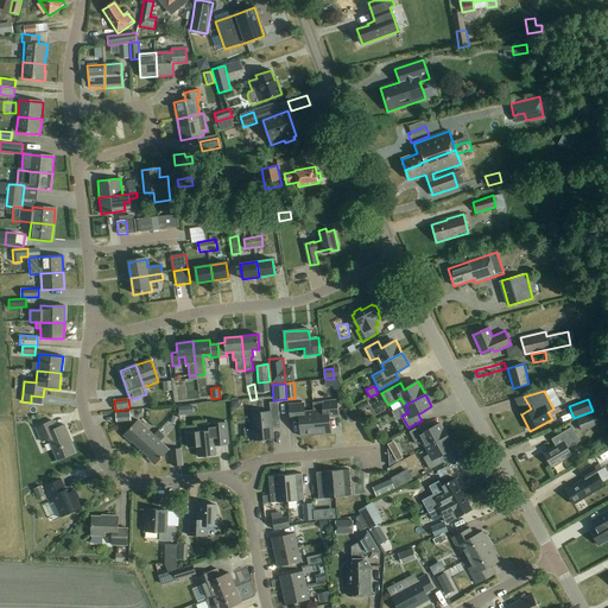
[(312,403),(314,411),(316,435),(331,434),(329,417),(339,416),(336,400),(312,403)]
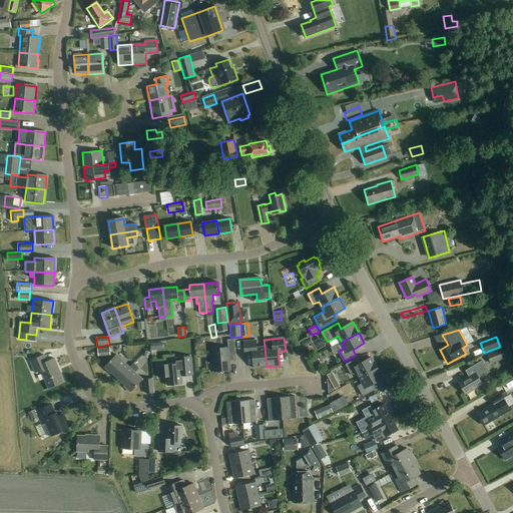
[(236,355),(234,339),(227,340),(228,347),(212,349),(214,372),(220,371),(222,373),(225,371),(230,370),(229,356),(236,355)]
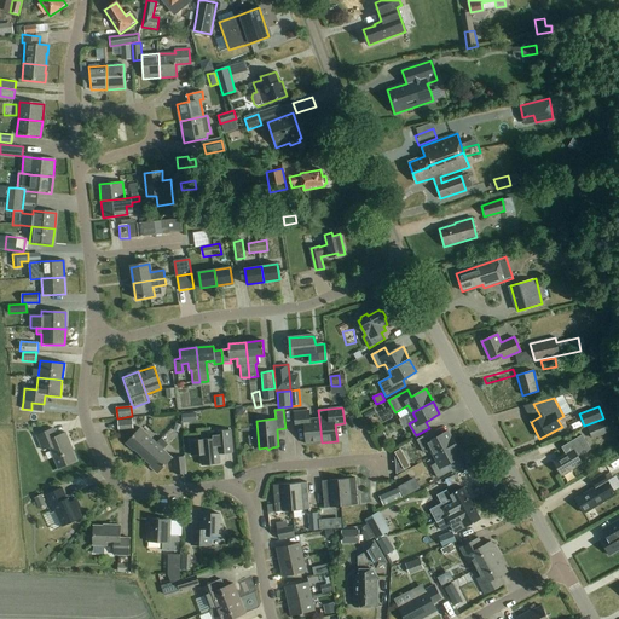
[(322,443),(319,418),(310,420),(310,410),(294,412),(295,428),(305,427),(306,444),(322,443)]
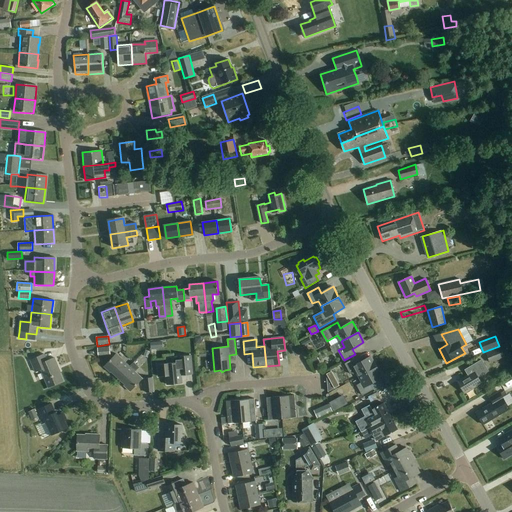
[(296,342),(290,345),(296,356),(302,353),(296,342)]
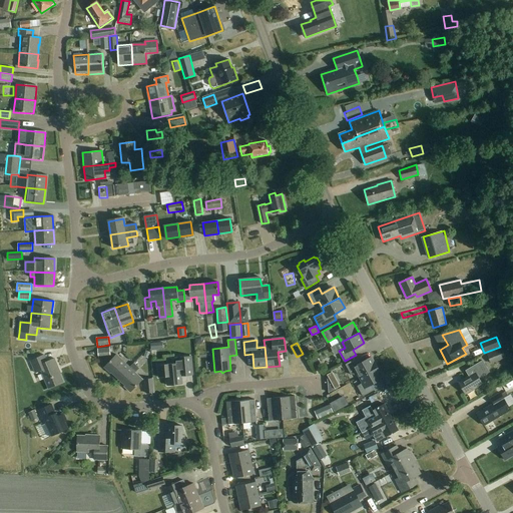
[(110,357),(110,349),(97,350),(98,358),(110,357)]
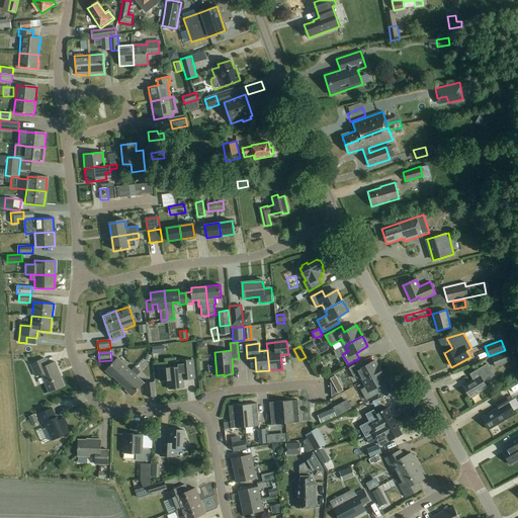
[(510,359),(507,352),(501,354),(492,358),(495,363),(495,365),(510,359)]
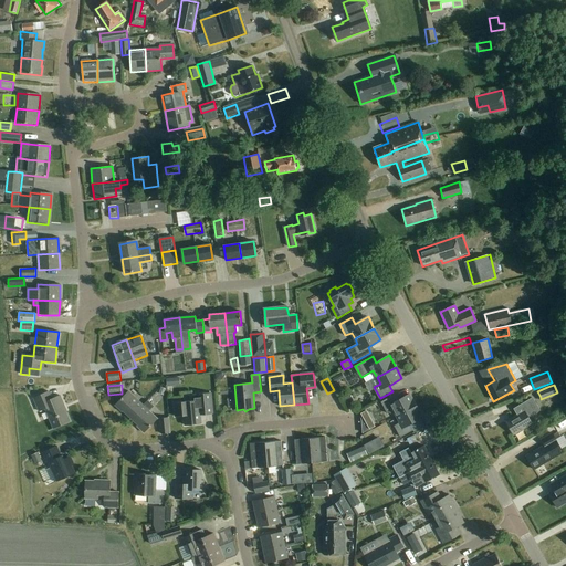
[(52,399),(49,391),(33,398),(39,411),(45,409),(53,429),(70,421),(66,412),(67,412),(60,396),(52,399)]
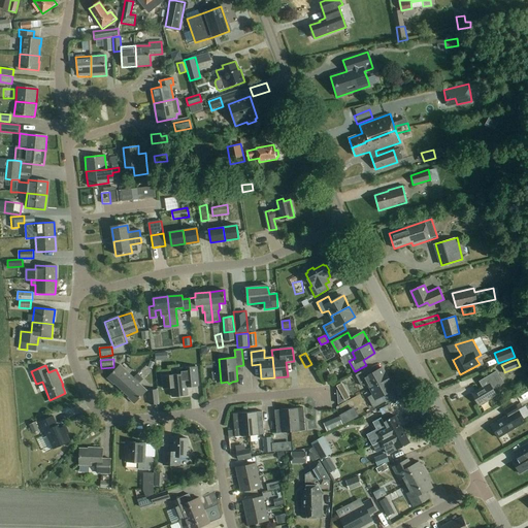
[(114,385),(122,391),(134,378),(120,366),(107,380),(114,385)]
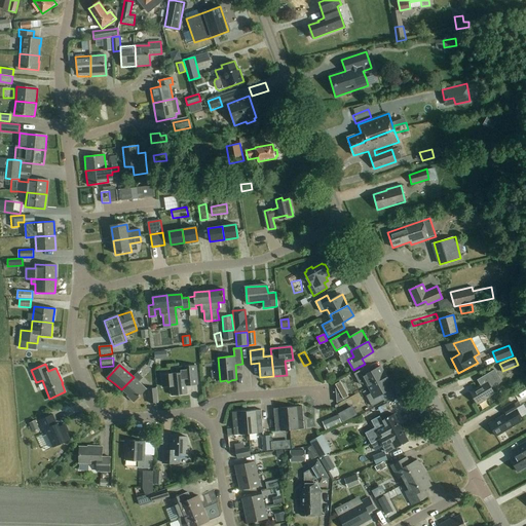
[(160,376),(162,387),(171,386),(172,396),(187,395),(186,386),(198,385),(196,366),(179,368),(180,374),(170,375),(160,376)]
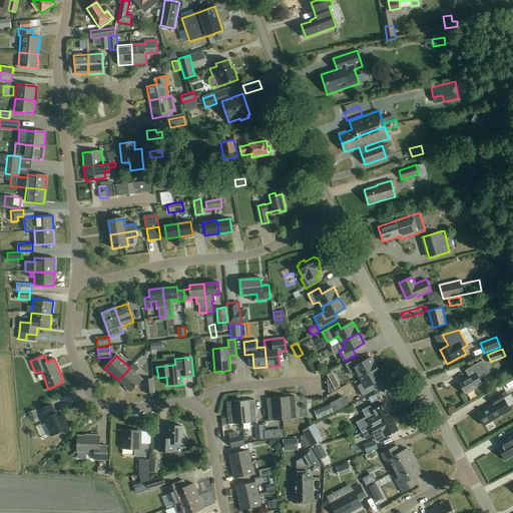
[(316,357),(310,360),(313,366),(319,362),(316,357)]
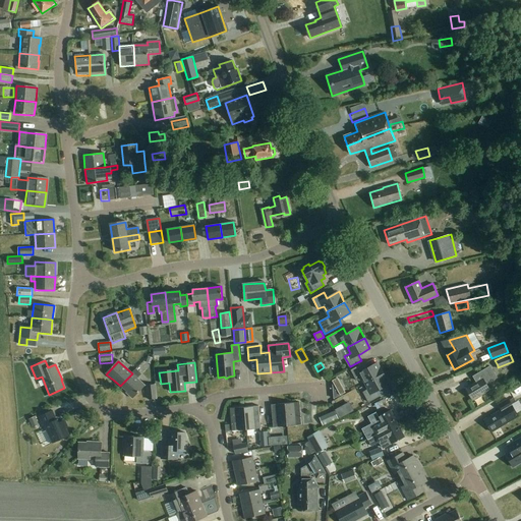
[(362,378),(365,384),(384,373),(378,363),(365,369),(363,364),(351,370),(357,381),(362,378)]
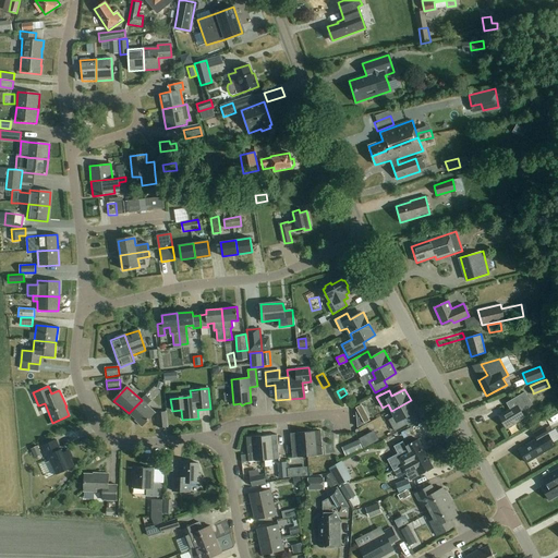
[(507,403),(510,409),(498,415),(506,429),(525,417),(521,411),(531,405),(523,393),(507,403)]
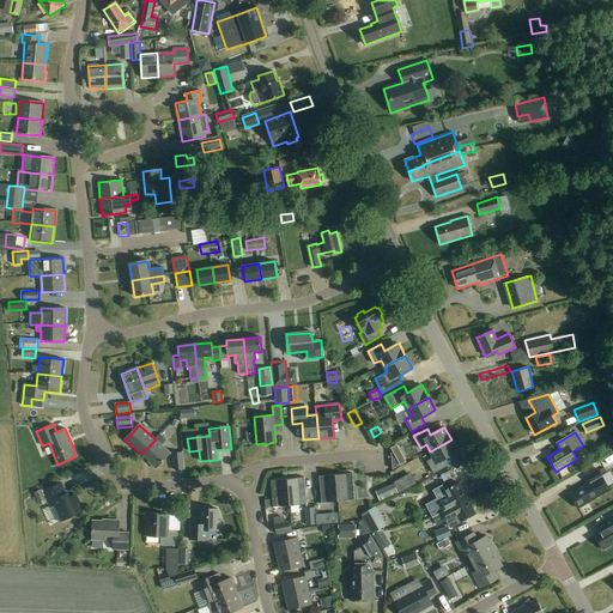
[(156,439),(141,454),(150,462),(149,463),(156,469),(171,454),(162,445),(167,439),(161,434),(156,439)]
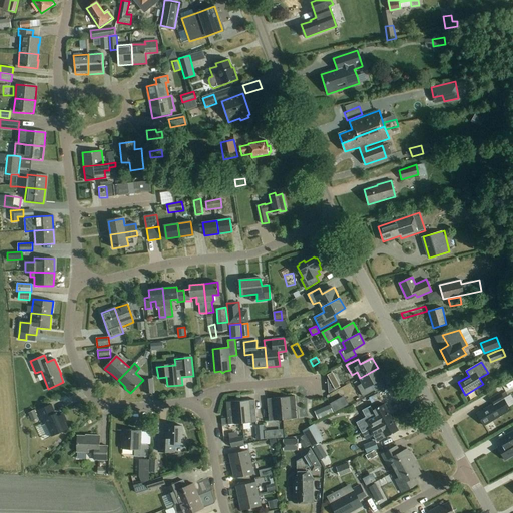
[(378,368),(360,378),(363,383),(358,386),(363,396),(375,390),(372,385),(383,379),(378,368)]
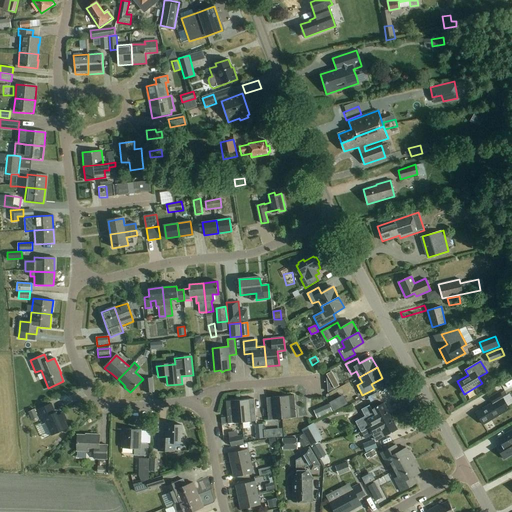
[(332,371),(327,374),(329,391),(339,385),(332,371)]
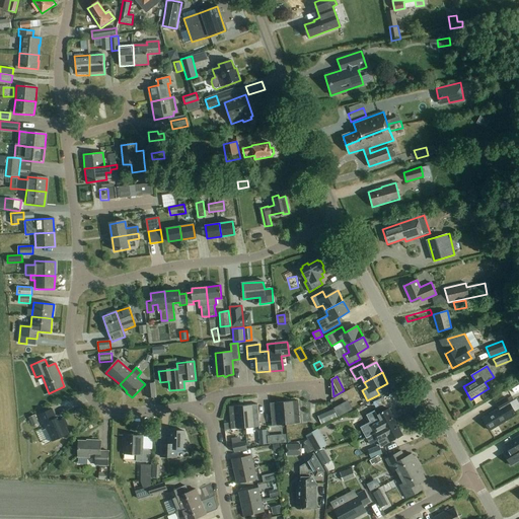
[(156,398),(154,384),(146,384),(148,398),(156,398)]
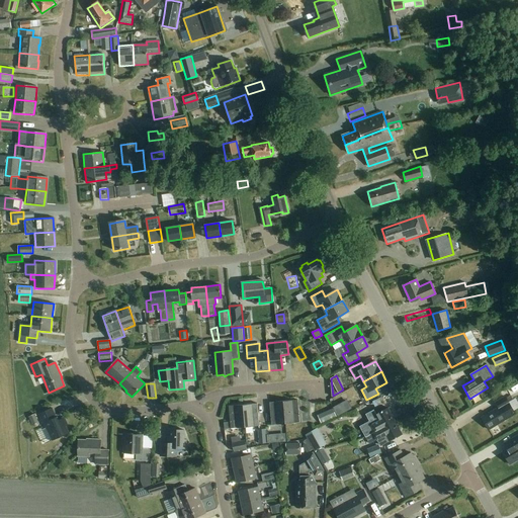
[(515,414),(510,404),(505,397),(496,403),(499,408),(482,417),(489,430),(515,414)]
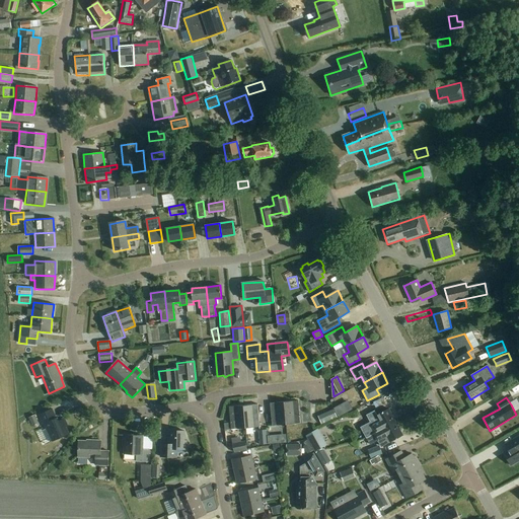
[(350,399),(334,409),(338,417),(354,409),(350,399)]
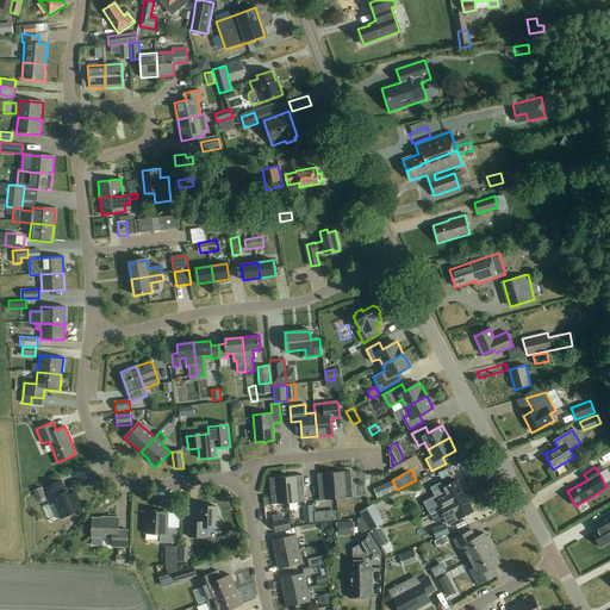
[(461,480),(470,475),(465,470),(456,474),(461,480)]
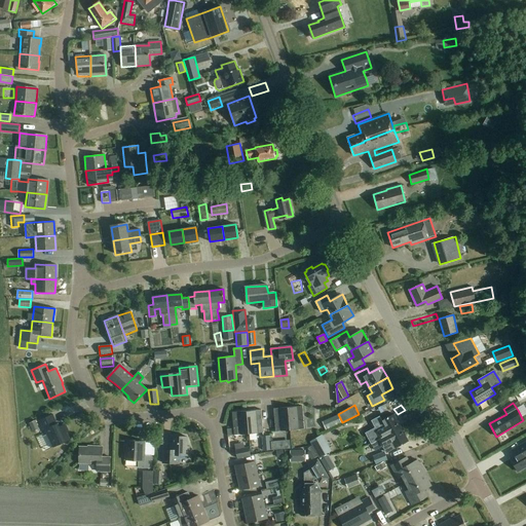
[(302,406),(288,407),(290,429),(304,428),(302,406)]
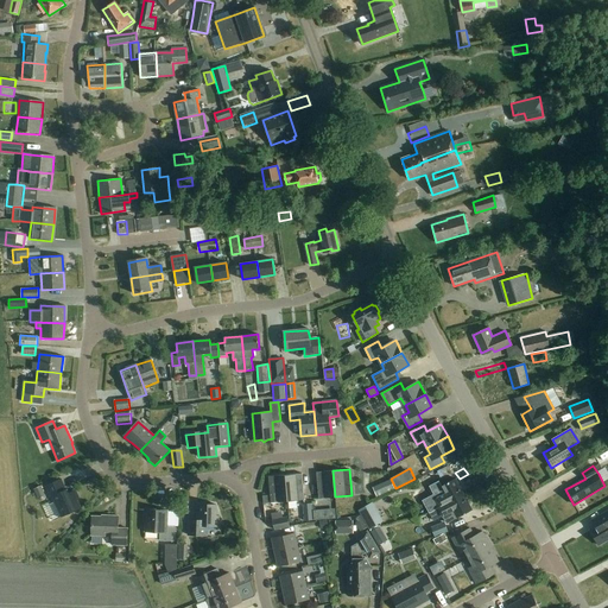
[(335,496),(333,470),(316,472),(318,499),(335,496)]
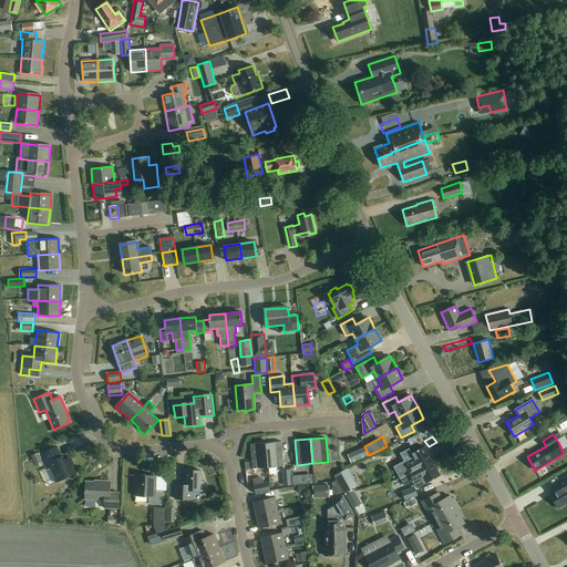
[(266,443),(268,467),(284,466),(281,442),(266,443)]
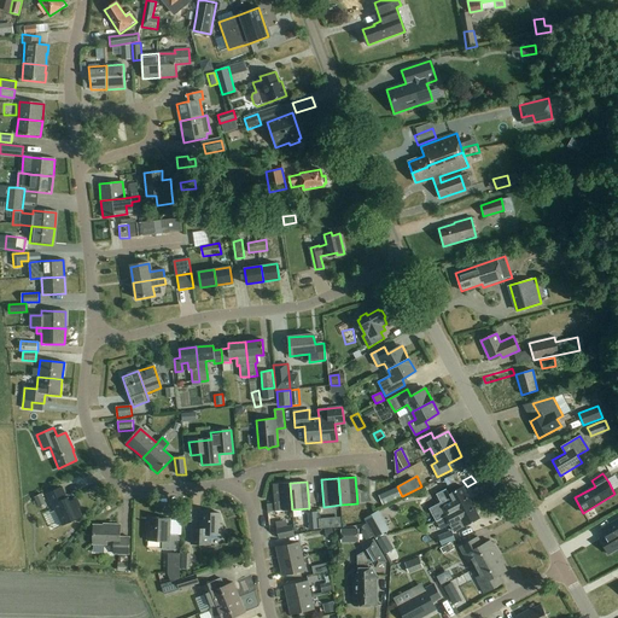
[(292,509),(290,483),(273,484),(274,503),(275,511),(292,509)]
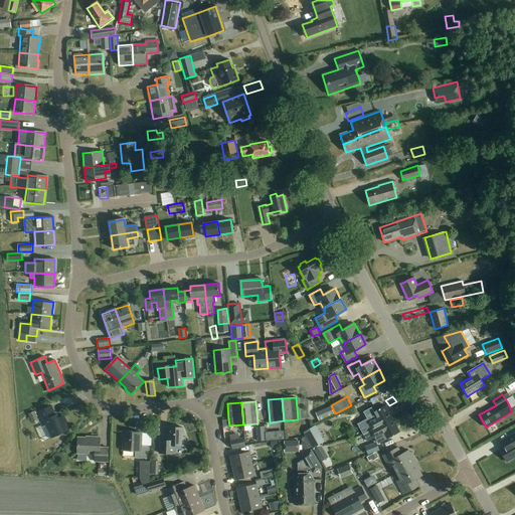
[(55,414),(51,405),(38,411),(43,421),(44,420),(51,438),(68,430),(65,423),(67,422),(63,415),(58,418),(56,414),(55,414)]
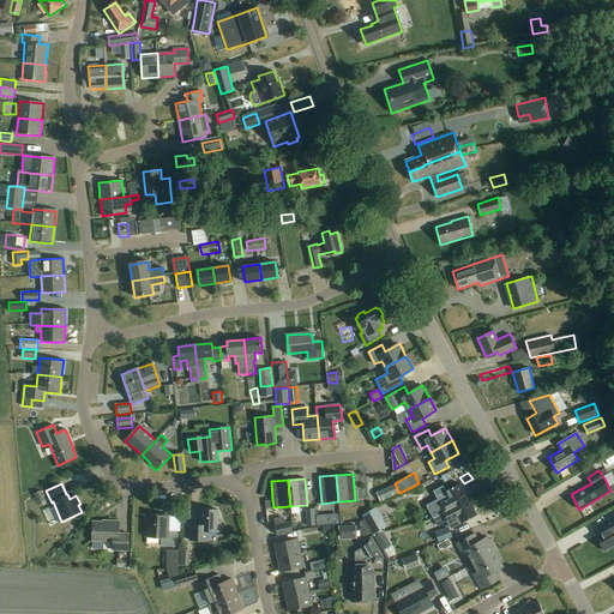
[(381,500),(399,493),(395,483),(377,491),(381,500)]
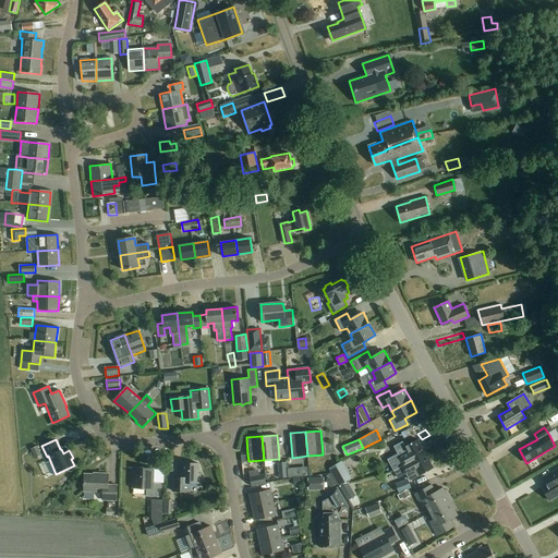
[(390,464),(395,471),(425,455),(417,439),(400,449),(403,457),(398,460),(390,464)]
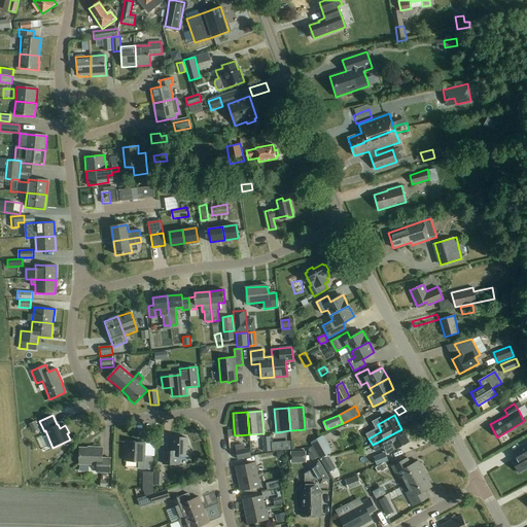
[(35,421),(29,424),(33,432),(39,429),(35,421)]
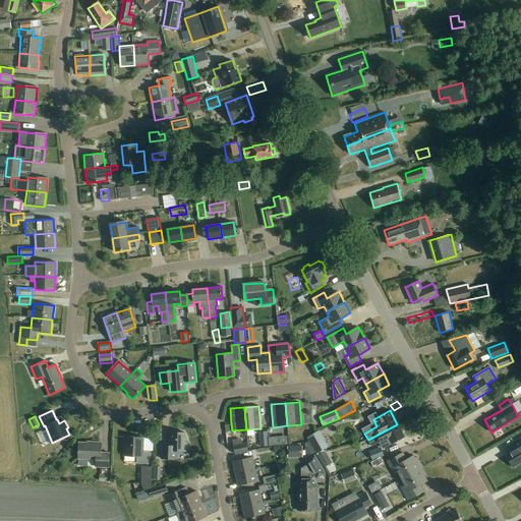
[(397,424),(368,440),(371,446),(380,441),(384,449),(392,444),(405,438),(397,424)]
